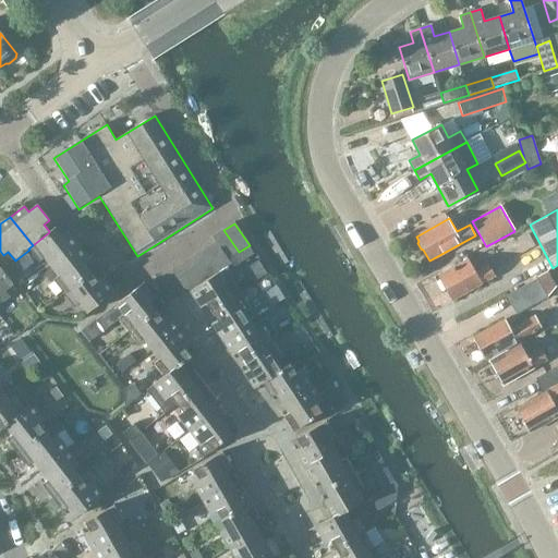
[(55,227),(49,231),(49,232),(33,245),(28,249),(29,250),(40,263),(46,258),(52,267),(79,247),(67,232),(61,237),(55,227)]
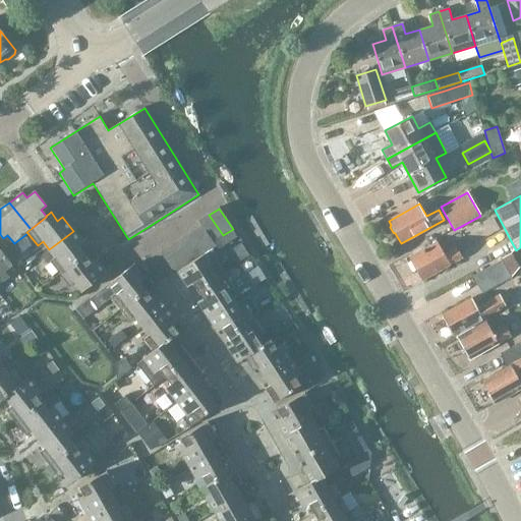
[(223,235),(209,215),(198,222),(201,227),(213,242),(223,235)]
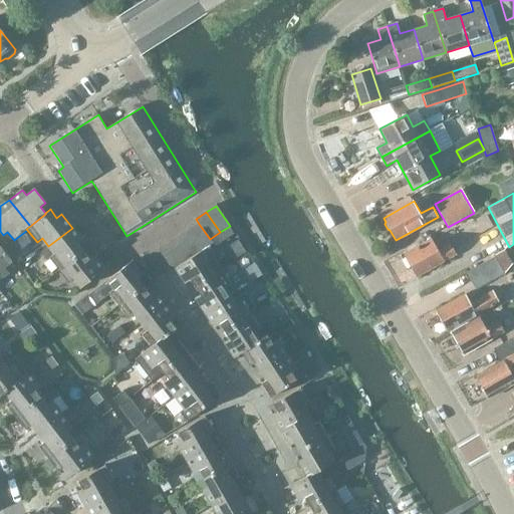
[(210,239),(199,224),(189,231),(202,251),(213,244),(210,239)]
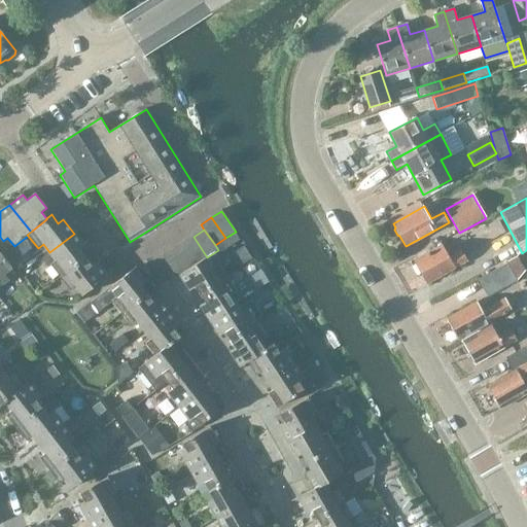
[(85,248),(74,234),(49,252),(44,256),(61,278),(85,258),(80,252),(85,248)]
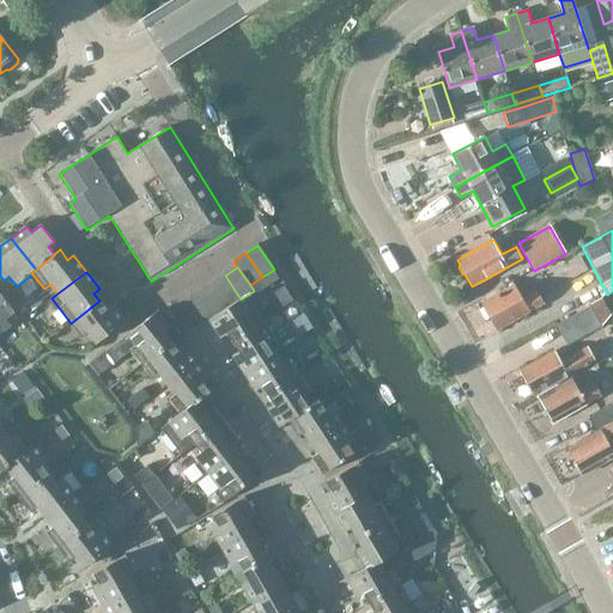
[(241,299),(225,275),(214,283),(230,307),(241,299)]
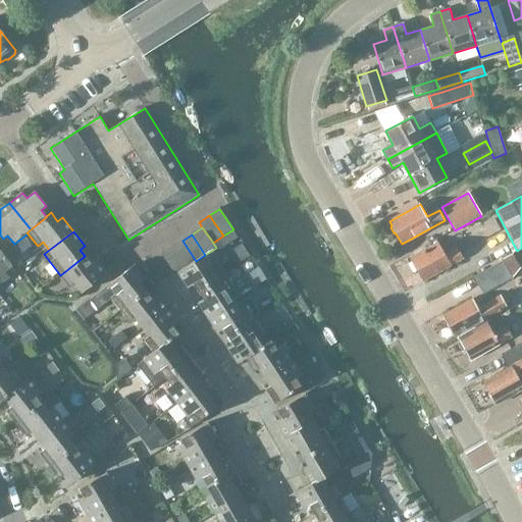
[(196,261),(183,241),(171,248),(185,268),(196,261)]
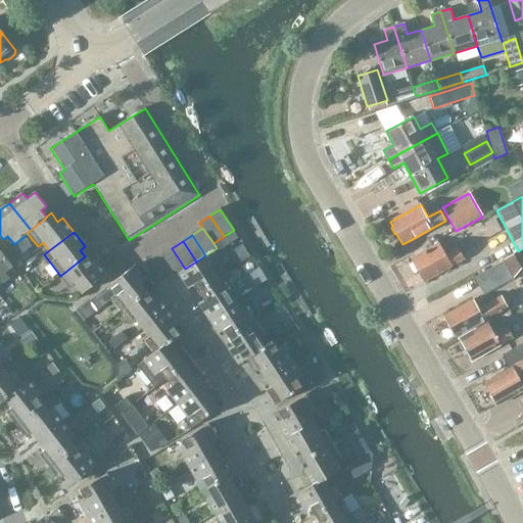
[(439,243),(412,259),(425,281),(464,258),(459,248),(446,255),(439,243)]
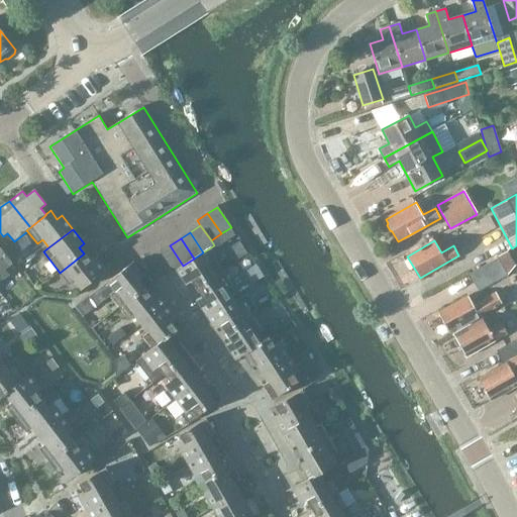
[(183,266),(170,245),(161,251),(175,272),(183,266)]
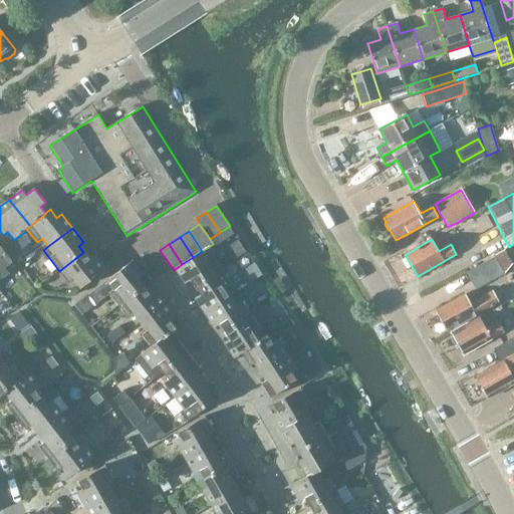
[(0,279),(9,272),(5,268),(12,262),(0,246),(0,279)]
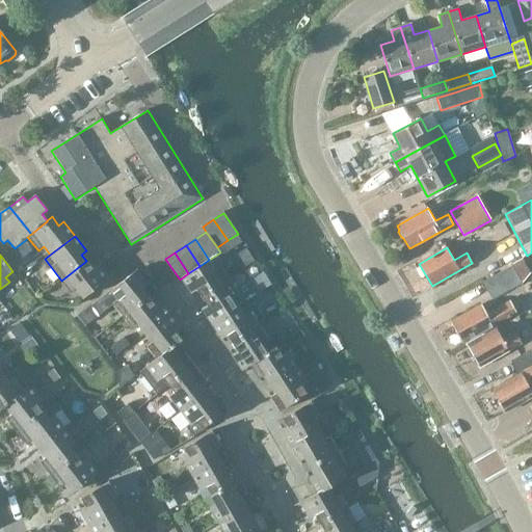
[(92,268),(86,261),(61,281),(72,293),(77,289),(84,299),(109,280),(98,264),(92,268)]
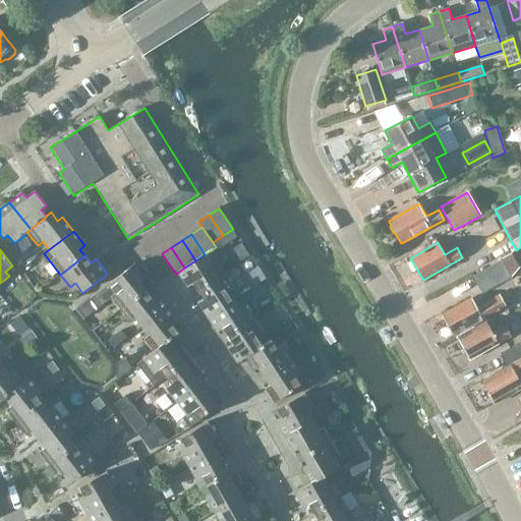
[(193,285),(199,293),(226,276),(216,262),(211,266),(205,255),(178,274),(188,289),(193,285)]
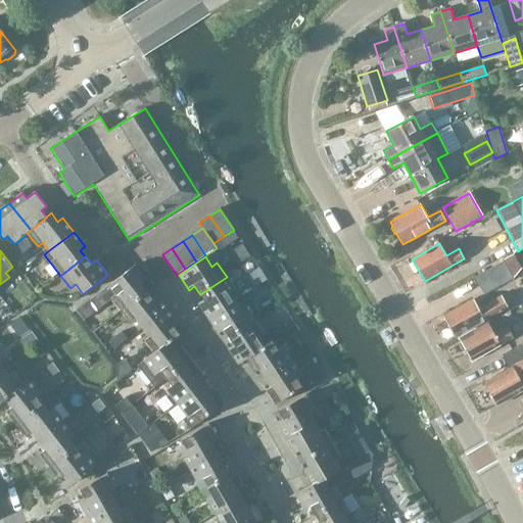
[(504,262),(475,278),(485,295),(514,279),(504,262)]
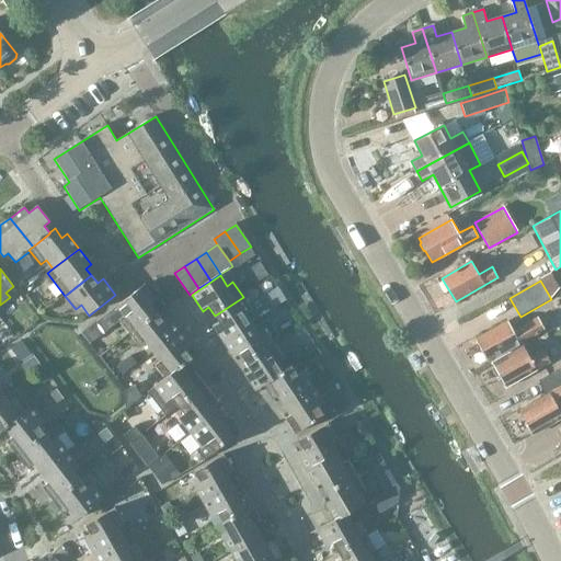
[(121,321),(129,333),(157,312),(151,306),(157,301),(146,286),(98,322),(105,333),(121,321)]
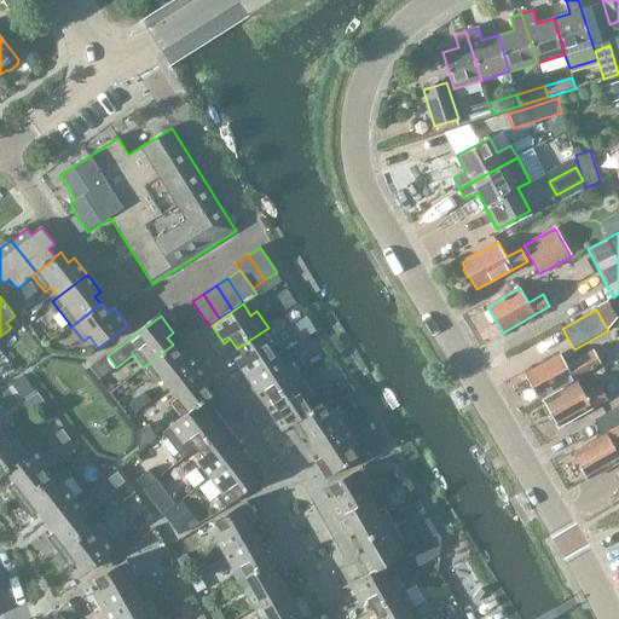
[(278,342),(268,328),(237,348),(242,357),(236,362),(248,379),(278,358),(272,347),(278,342)]
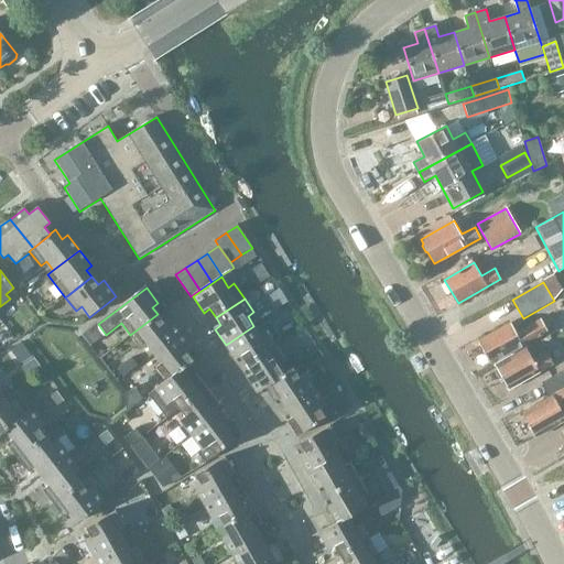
[(164,323),(158,314),(130,335),(141,349),(148,344),(155,355),(182,334),(171,318),(164,323)]
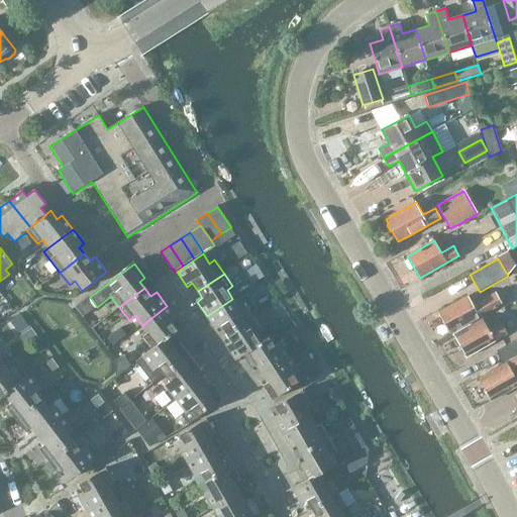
[(450,332),(502,304),(496,293),(473,305),(468,297),(439,313),(450,332)]
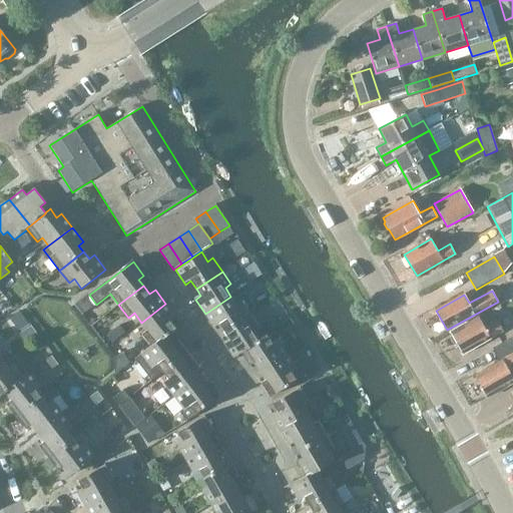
[(230,297),(205,314),(215,329),(220,325),(225,332),(251,314),(250,312),(255,309),(244,292),(233,300),(230,297)]
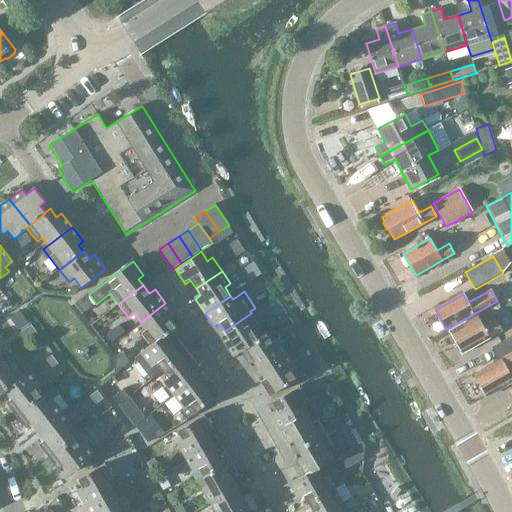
[(0,312),(0,329),(2,335),(32,322),(24,303),(0,312)]
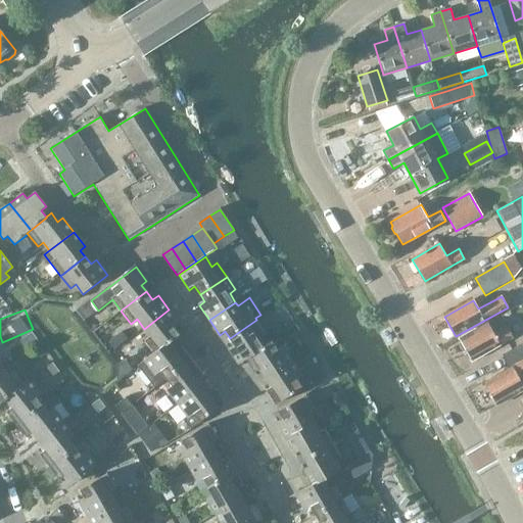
[(180,323),(169,310),(144,329),(149,335),(144,340),(153,352),(154,353),(171,341),(180,334),(175,327),(180,323)]
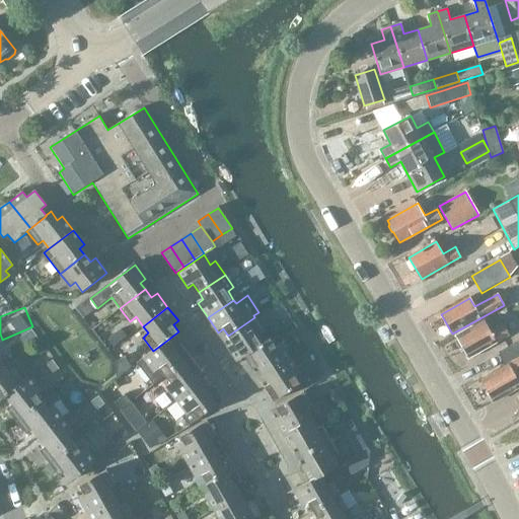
[(238,362),(244,358),(244,357),(264,344),(264,343),(257,335),(264,330),(254,317),(228,336),(233,343),(228,347),(238,362)]
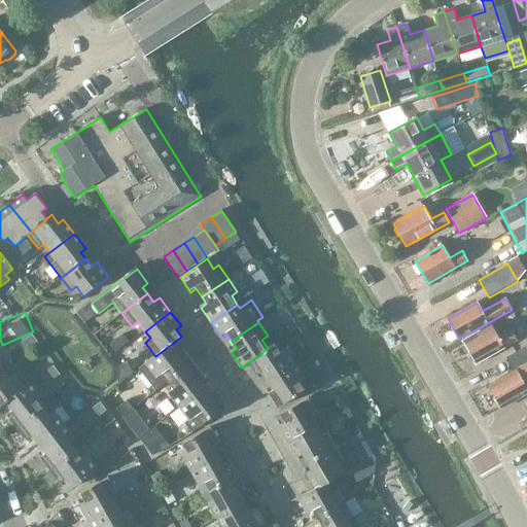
[(475,363),(516,340),(511,329),(498,336),(492,325),(463,342),(475,363)]
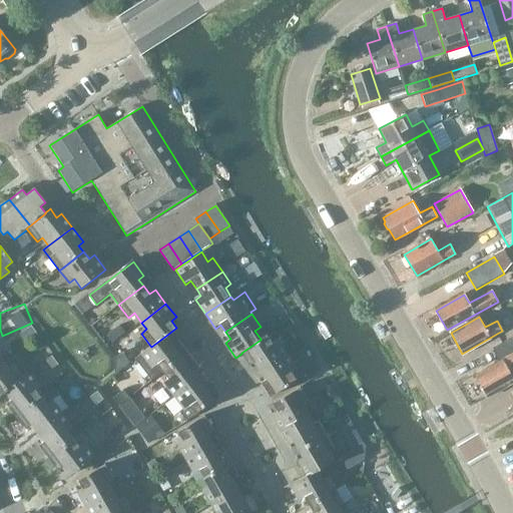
[(150,346),(141,354),(134,359),(151,381),(162,371),(187,352),(177,339),(173,343),(167,335),(151,347),(150,346)]
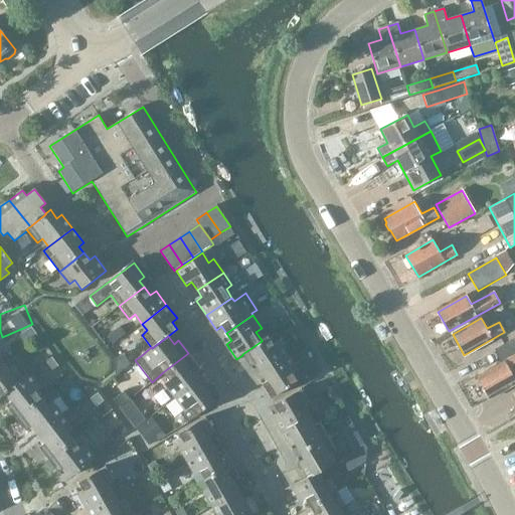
[(268,336),(262,340),(262,341),(242,354),(242,355),(250,367),(256,364),(262,372),(288,355),(279,341),(273,344),(268,336)]
